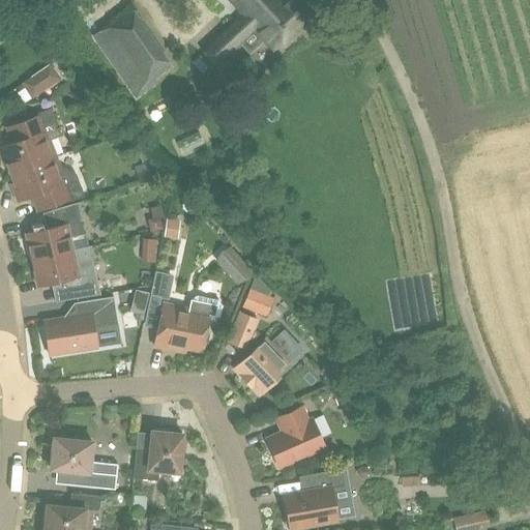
[(228,0),(241,15),(226,29),(237,41),(253,27),(265,40),(274,51),(315,13),(301,0),(228,0)]
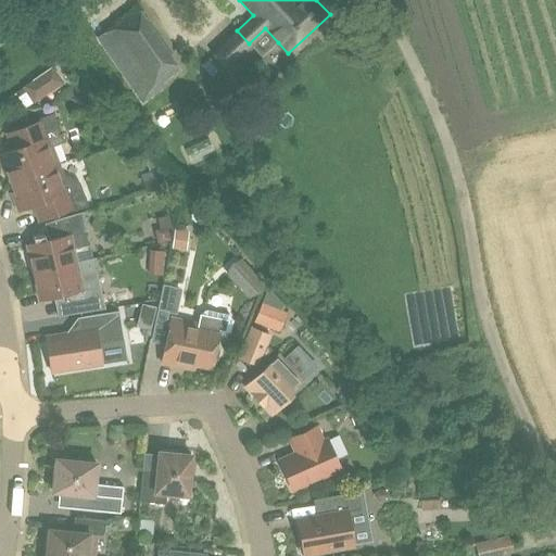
[(180,71),(137,8),(102,32),(103,34),(97,38),(142,104),(164,89),(161,84),(180,71)]
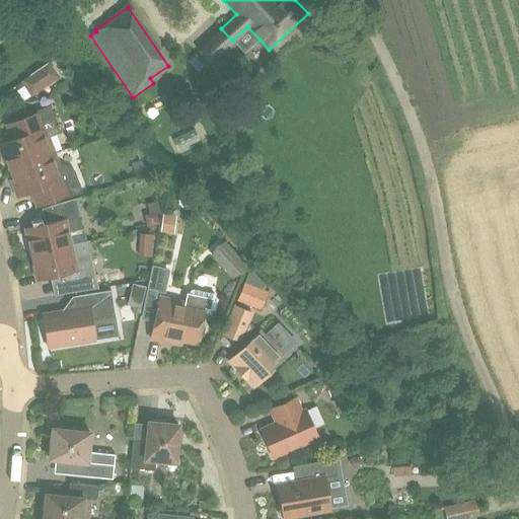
[(44,67),(33,74),(43,86),(57,77),(48,64),(44,67)]
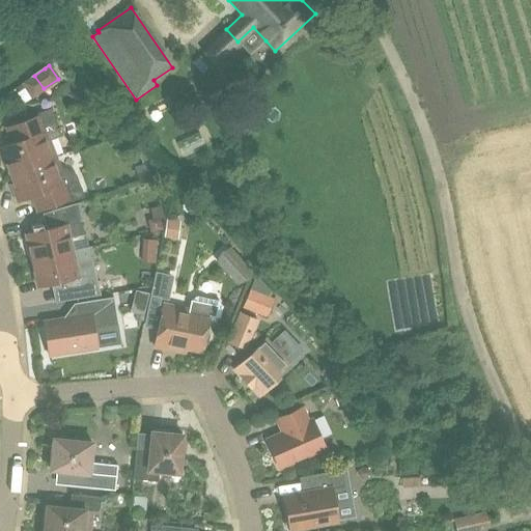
[(11,175),(55,158),(49,142),(62,137),(52,109),(37,114),(38,117),(7,129),(14,144),(0,148),(0,156),(4,167),(7,166),(11,175)]
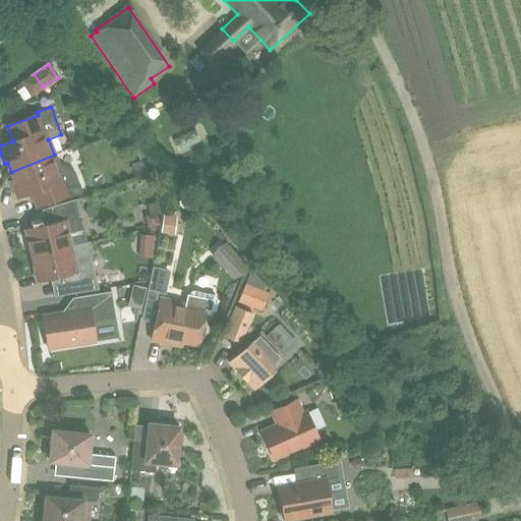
[(58,165),(54,155),(11,172),(14,181),(10,182),(17,198),(33,193),(38,209),(68,197),(69,199),(82,194),(74,171),(59,164),(58,165)]
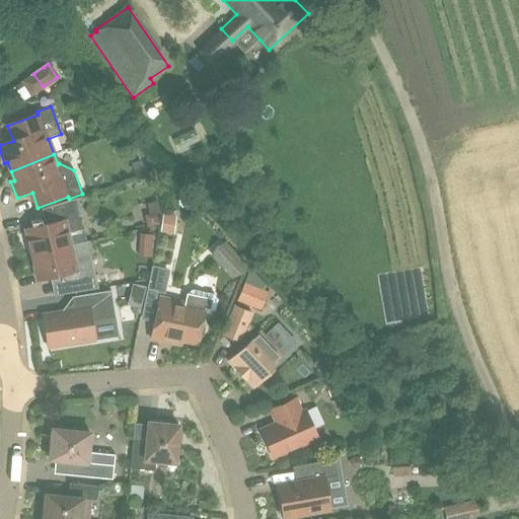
[(31,255),(71,246),(68,233),(85,230),(78,199),(51,207),(55,223),(26,229),(31,255)]
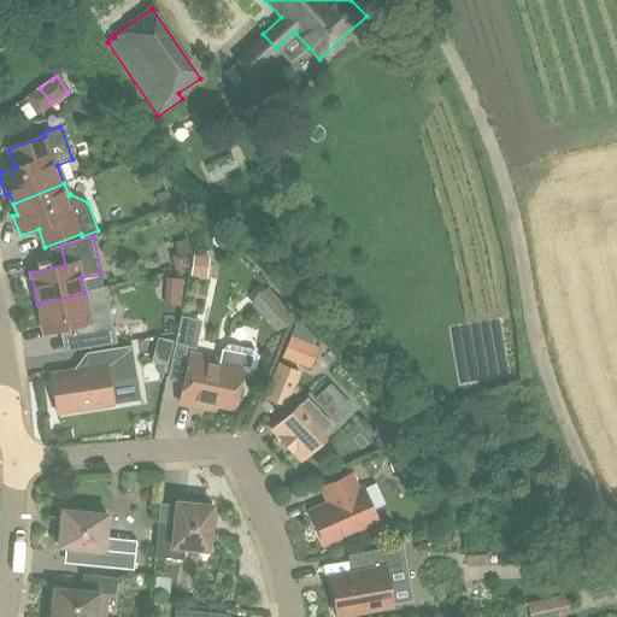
[(117,344),(109,303),(88,307),(84,293),(37,304),(45,334),(77,327),(83,350),(117,344)]
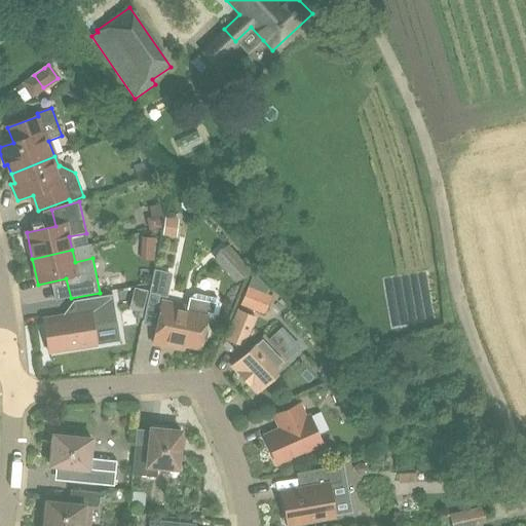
[(149,294),(164,297),(170,274),(154,271),(149,294)]
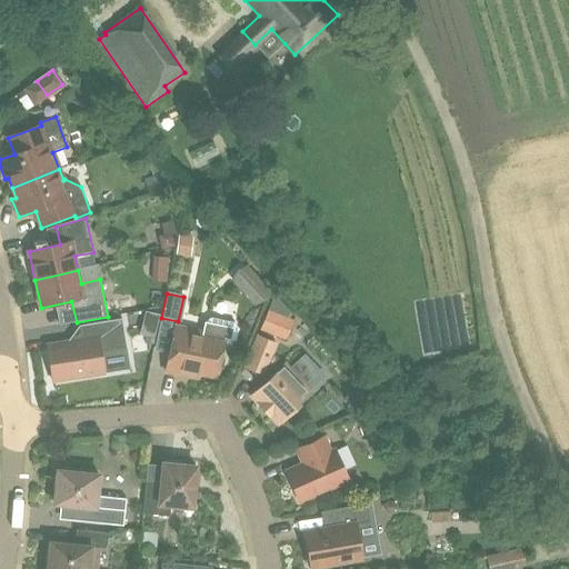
[(112,302),(113,316),(141,313),(140,301),(112,302)]
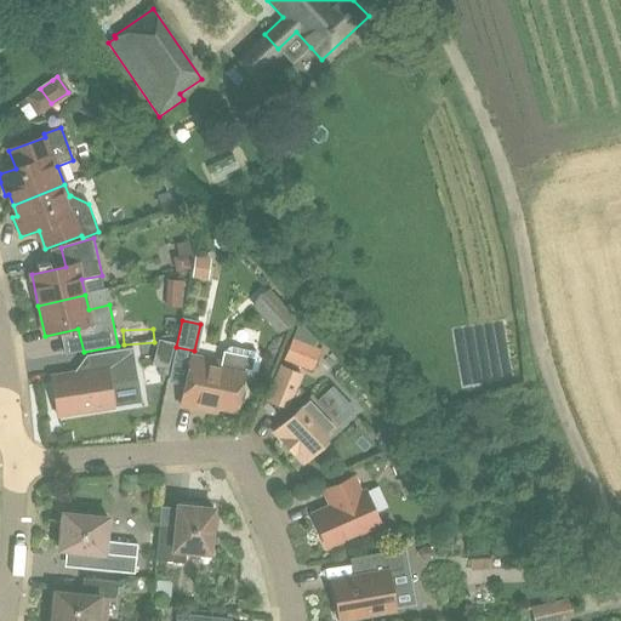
[(298,341),(290,363),(319,374),(328,352),(298,341)]
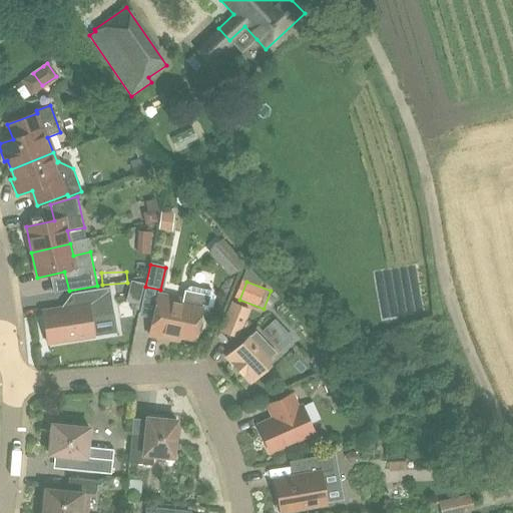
[(92,321),(115,317),(110,288),(72,295),(74,307),(42,312),(47,345),(94,337),(92,321)]
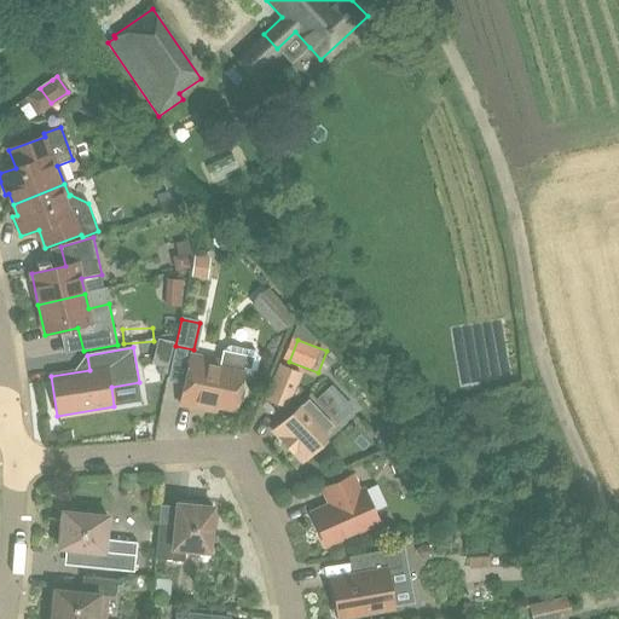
[(223,352),(220,362),(191,356),(180,405),(198,410),(200,404),(236,411),(237,405),(243,400),(246,392),(241,387),(243,375),(249,376),(256,371),(259,359),(254,352),(230,347),(223,352)]
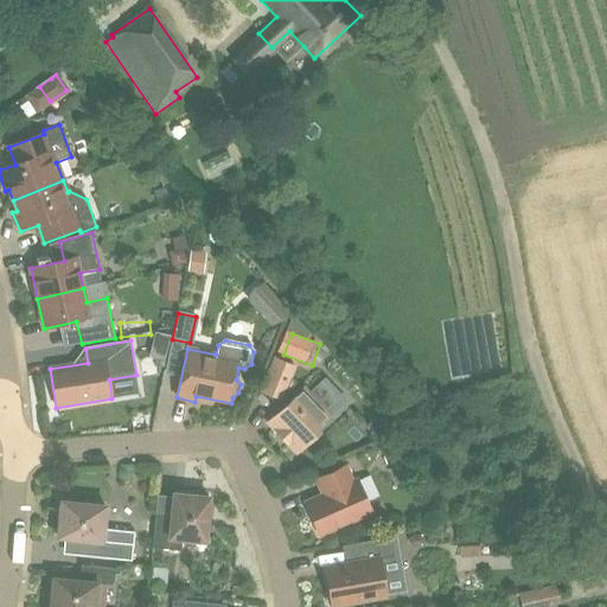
[(314,429),(330,415),(304,389),(304,390),(291,377),(295,368),(275,359),(262,391),(264,393),(281,410),(268,423),(296,453),(318,433),(314,429)]
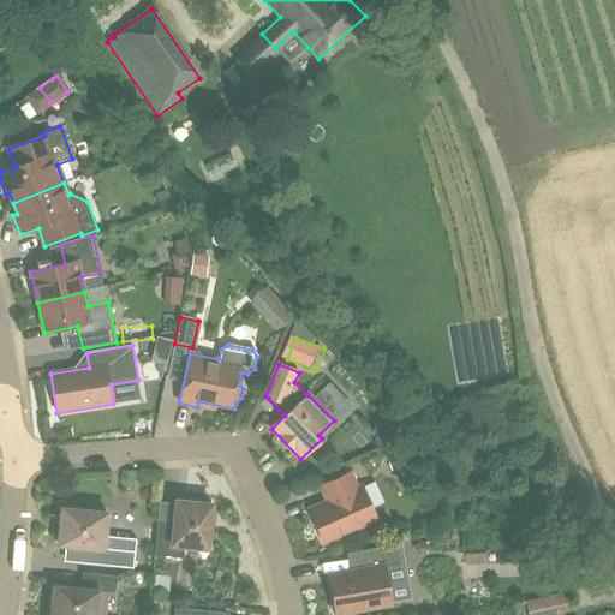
[(357,489),(350,473),(321,485),(328,502),(310,511),(324,544),(377,520),(362,487),(357,489)]
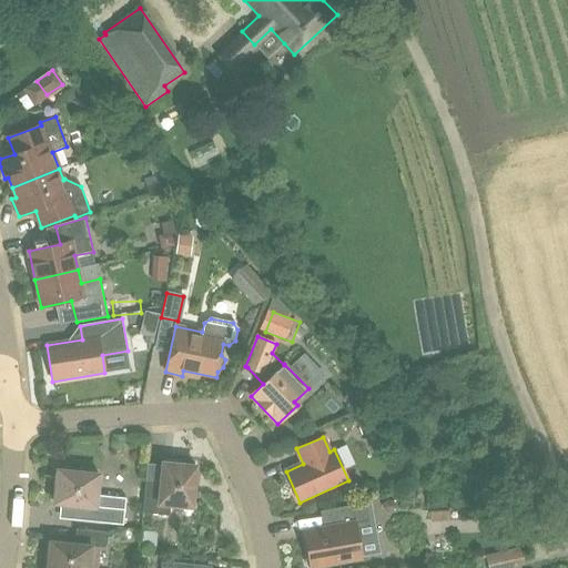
[(143,514),(170,516),(171,505),(192,507),(196,466),(163,463),(161,487),(145,485),(143,514)]
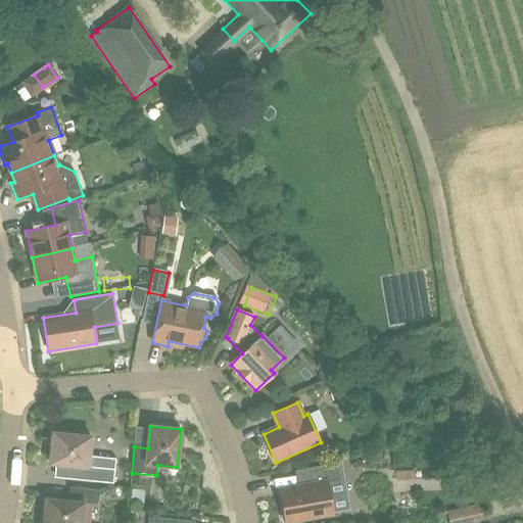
[(72,480),(101,483),(114,484),(116,460),(90,457),(92,437),(54,433),(51,464),(74,466),(72,480)]
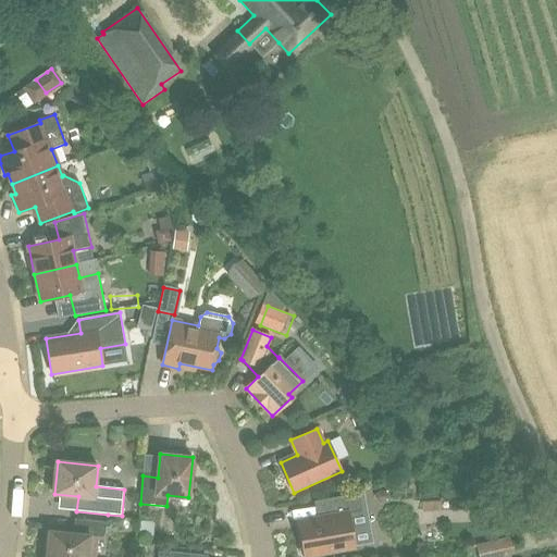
[(354,549),(348,514),(361,511),(359,494),(314,502),(317,518),(298,521),(302,546),(300,549),(301,555),(304,556),(313,556),(316,556),(354,549)]
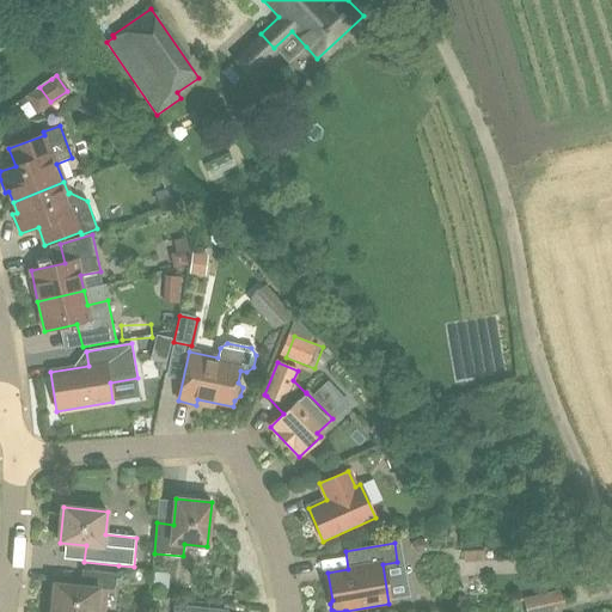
[(51,611),(104,611),(106,591),(115,592),(117,575),(83,571),(81,587),(55,585),(51,611)]
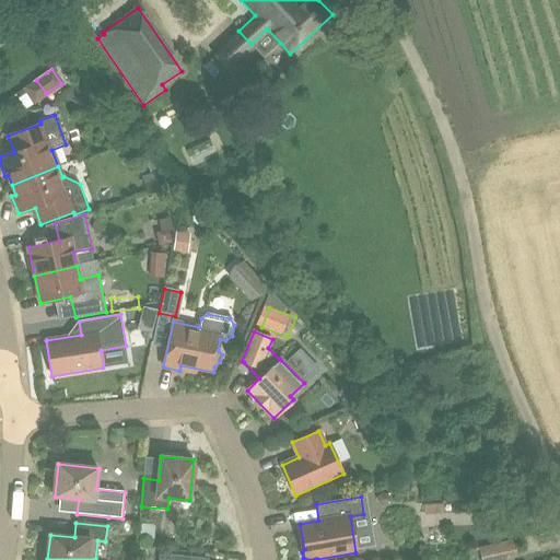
[(516,539),(485,546),(487,559),(501,559),(504,559),(504,555),(518,552),(516,539)]
